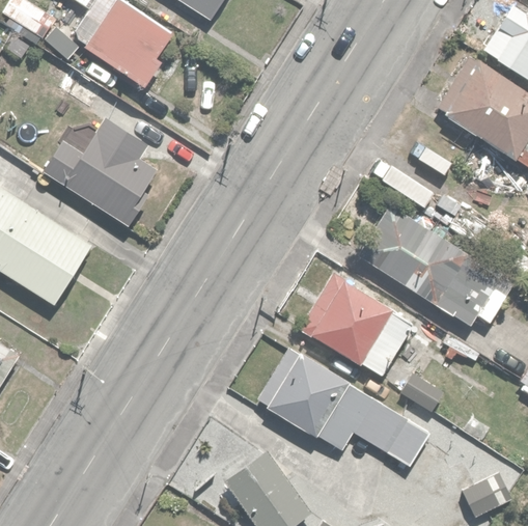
[(58,18),(28,0),(8,0),(2,12),(39,35),(46,25),(52,29),(58,18)]
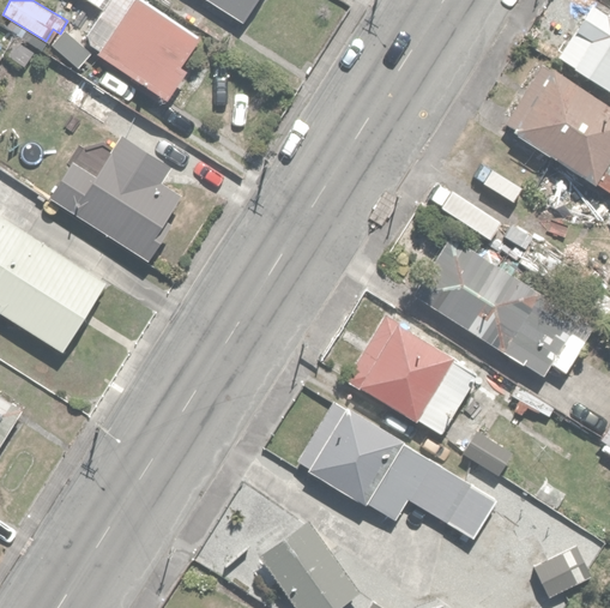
[(181,73),(204,35),(146,0),(116,0),(89,46),(100,53),(97,58),(168,102),(185,74),(181,73)]
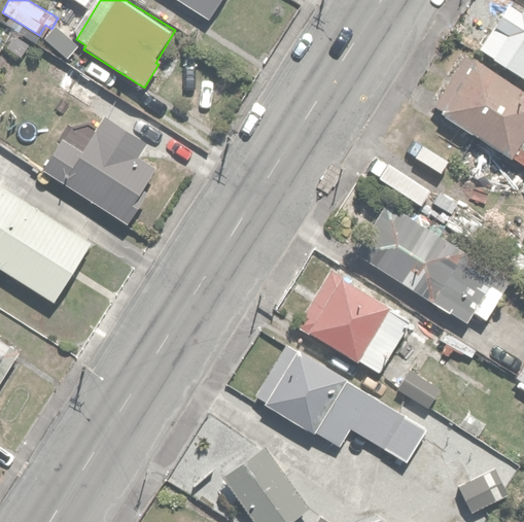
[(225,0),(177,0),(212,22),(225,0)]
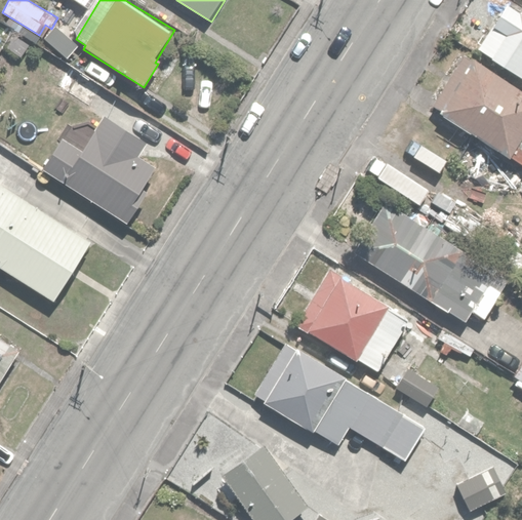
[(521,14),(510,6),(477,51),(521,82),(521,14)]
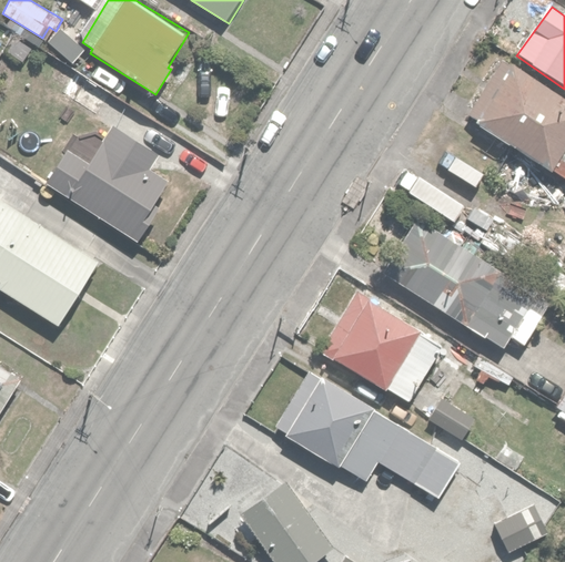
[(564,99),(508,63),(472,120),(564,179),(564,99)]
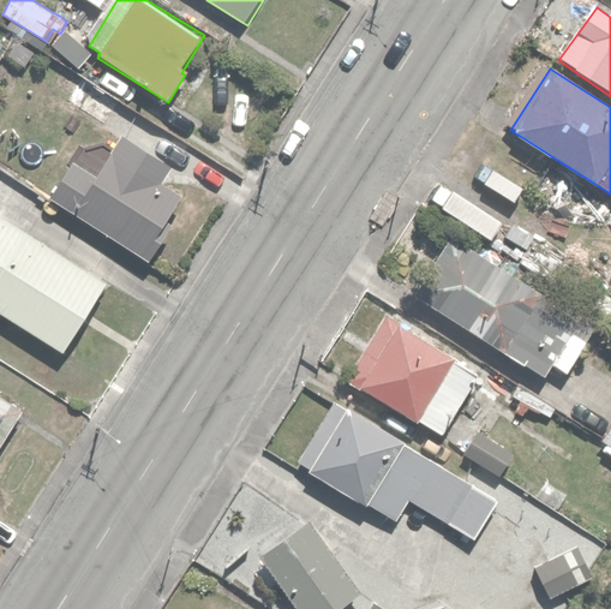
[(71,71),(64,83),(76,90),(67,103),(108,129),(125,100),(83,73),(81,77),(71,71)]
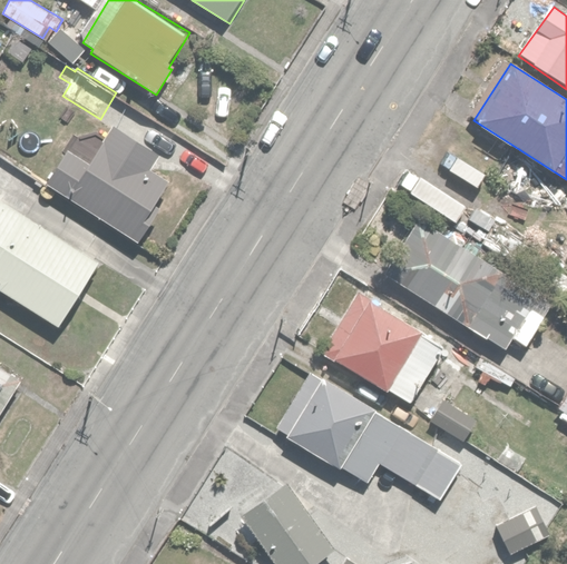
[(0,111),(12,91),(0,85),(0,111)]
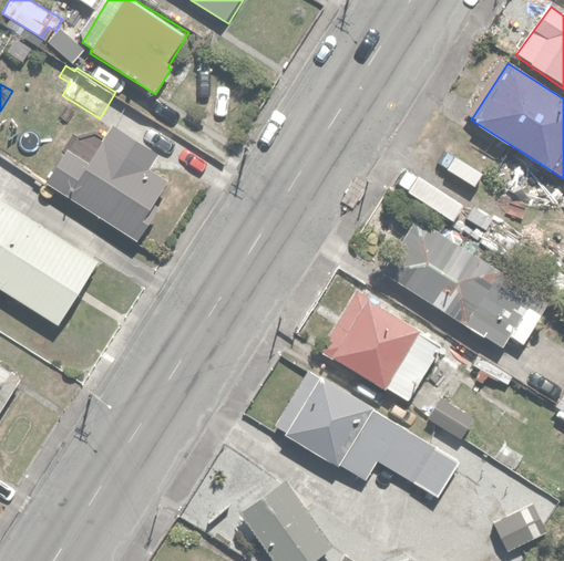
[(113,126),(104,138),(90,162),(67,147),(43,184),(139,242),(160,208),(154,205),(168,182),(151,170),(160,156),(113,126)]
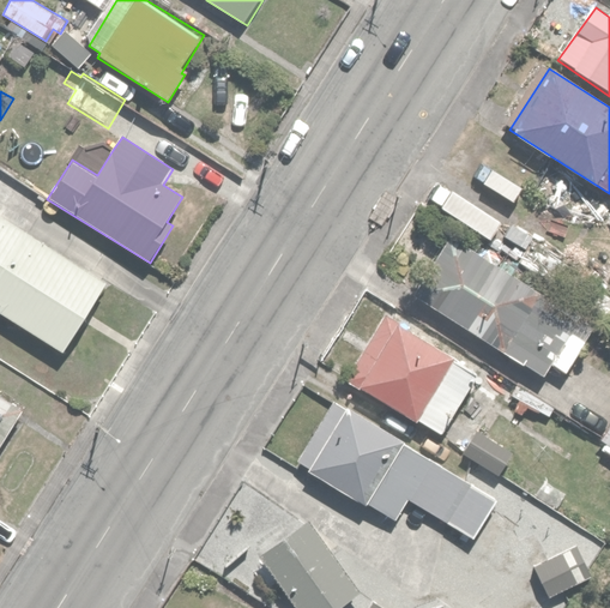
[(107,282),(0,215),(0,315),(62,354),(107,282)]
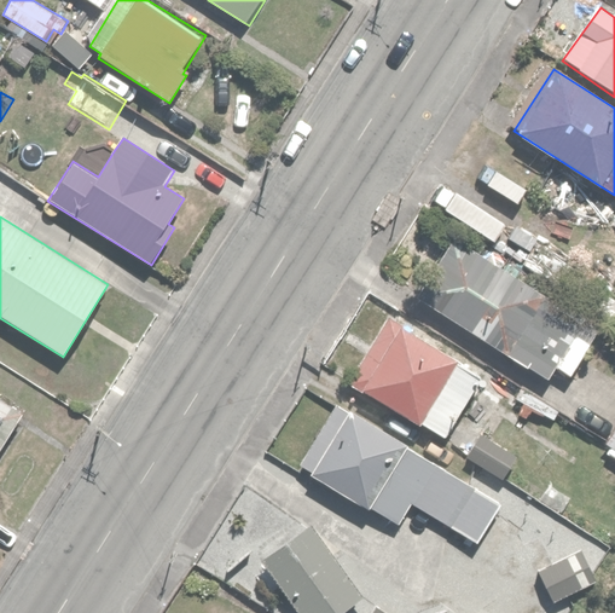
[(481,241),(474,252),(454,240),(417,298),(551,385),(561,370),(575,380),(603,336),(493,265),(500,253),(481,241)]
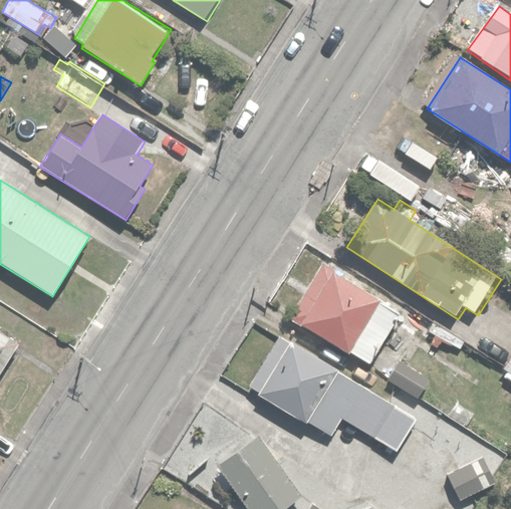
[(510,246),(506,243),(493,263),(510,275),(510,246)]
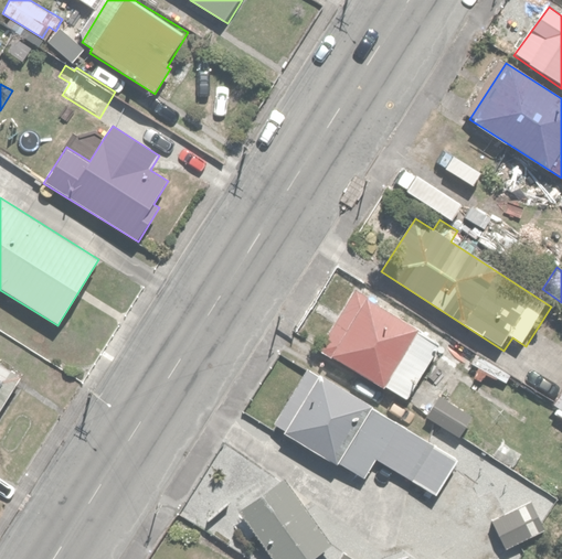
[(353,287),(317,351),(407,402),(444,339),(353,287)]
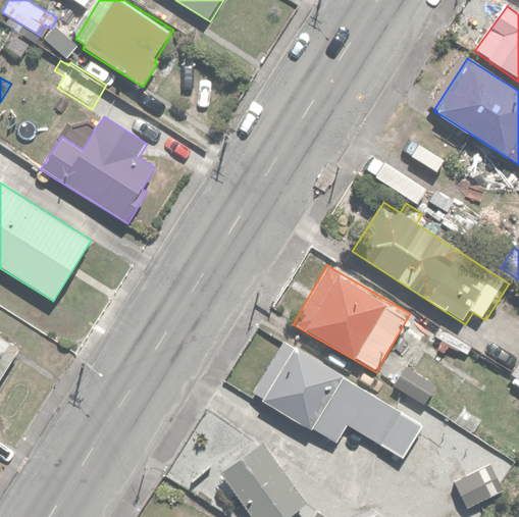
[(0,386),(24,349),(0,332),(0,386)]
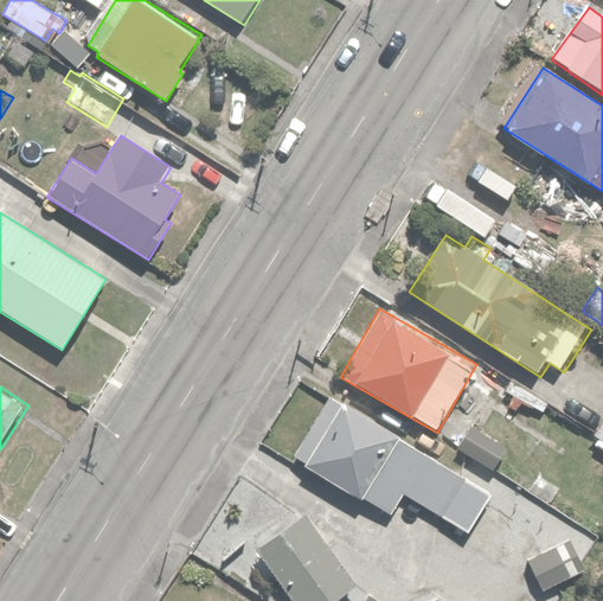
[(401,496),(468,531),(489,492),(428,459),(430,453),(332,401),(297,464),(391,513),(401,496)]
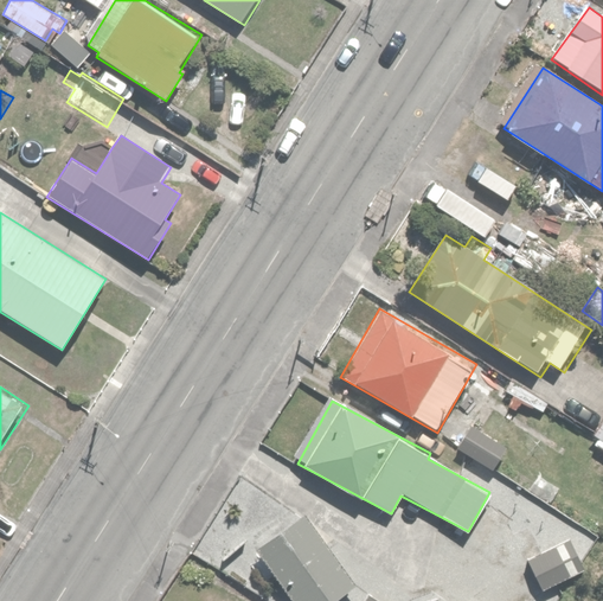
[(470,426),(456,449),(495,471),(510,446),(470,426)]
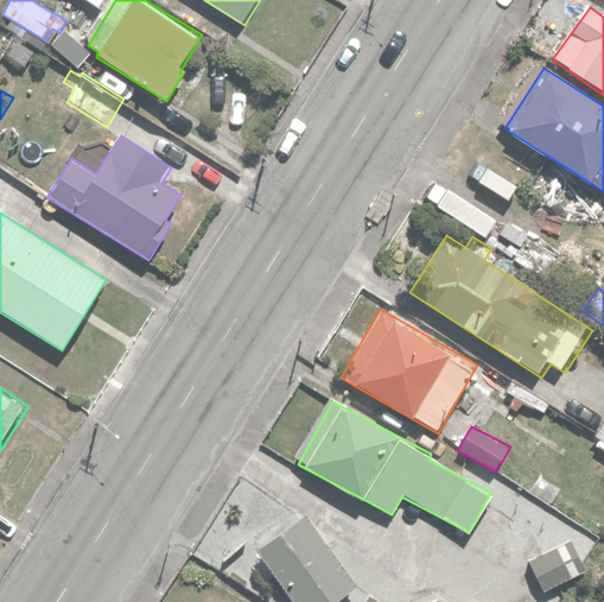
[(603,448),(602,447),(591,464),(603,473),(603,448)]
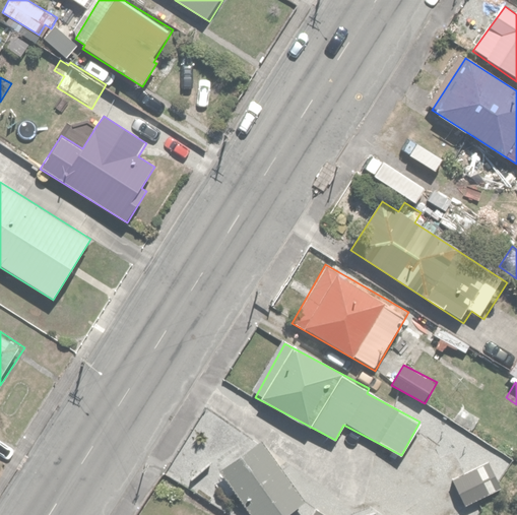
[(261,440),(218,472),(249,514),(281,514),(304,499),(261,440)]
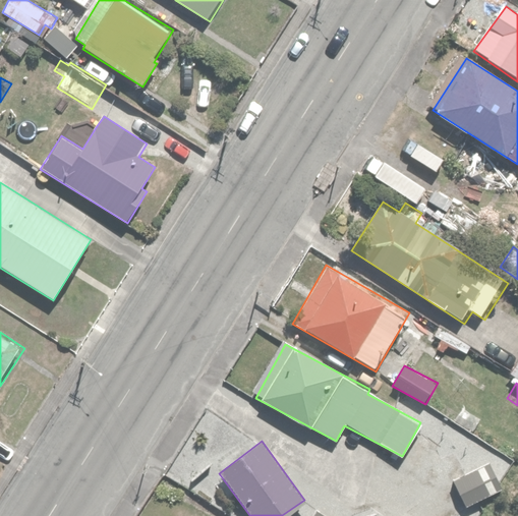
[(491,466),(456,482),(466,504),(501,488),(491,466)]
